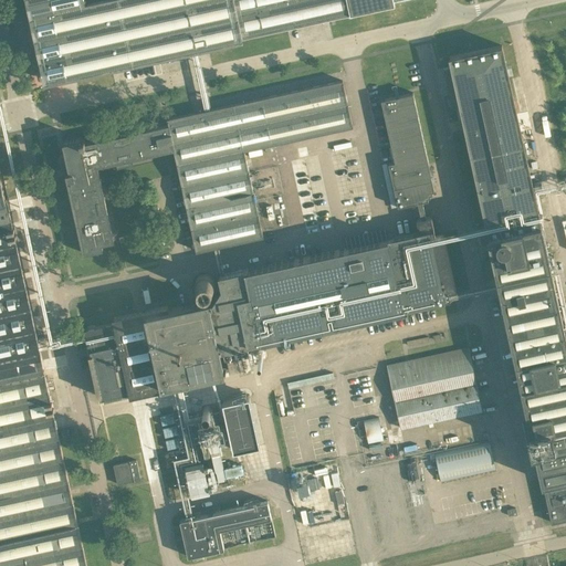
[(28,0),(45,81),(101,69),(165,54),(349,13),(350,16),(395,6),(392,0),(28,0)]
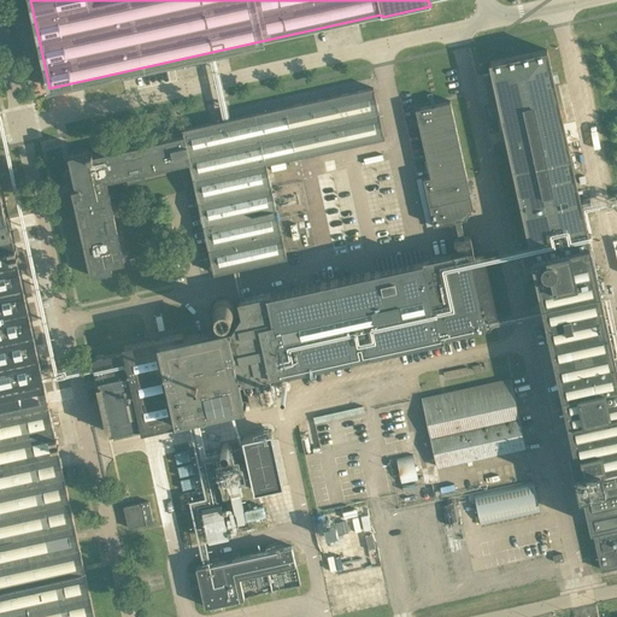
[(616,366),(589,242),(588,235),(570,156),(547,50),(489,62),(530,247),(533,256),(579,468),(575,469),(580,489),(583,488),(601,569),(616,565),(616,366)]
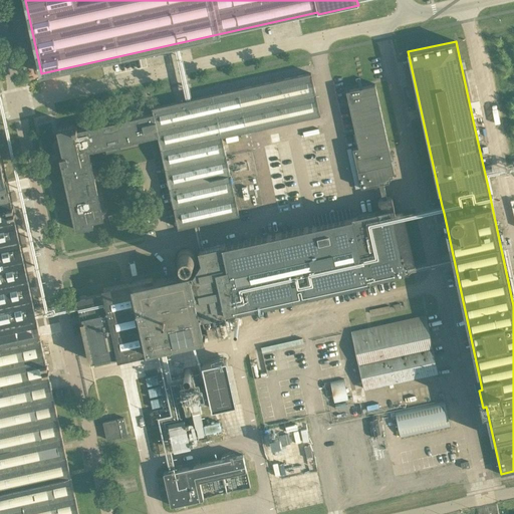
[(218,219),(219,224),(239,220),(238,215),(221,136),(319,114),(310,73),(152,108),(154,113),(159,135),(179,228),(218,219)]
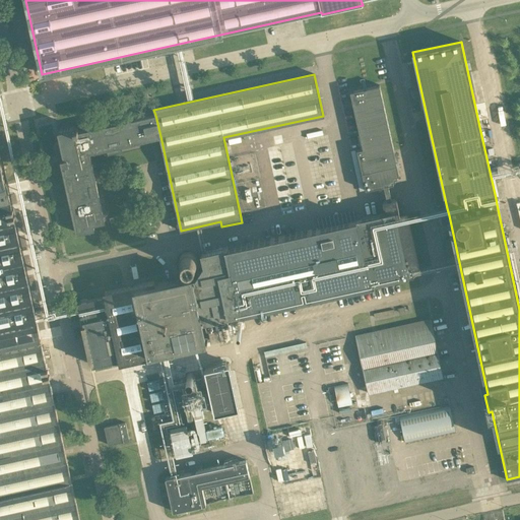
[(379,85),(349,91),(363,148),(356,149),(366,190),(384,186),(387,200),(391,199),(388,185),(393,184),(393,181),(395,181),(395,178),(397,178),(397,176),(399,175),(394,150),(379,85)]
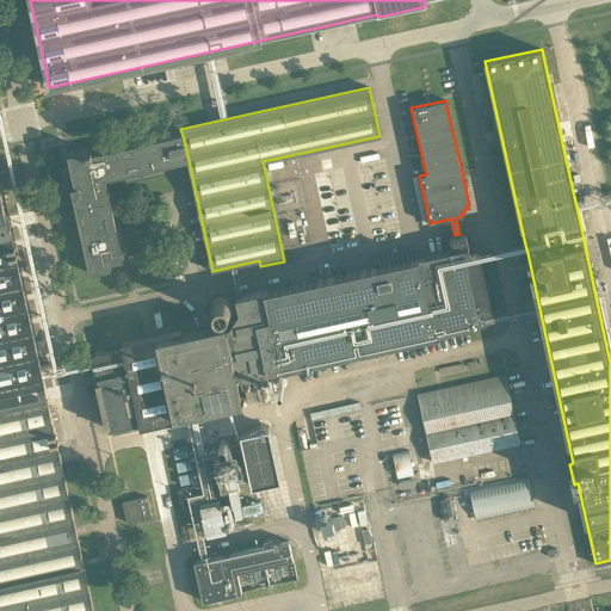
[(125,173),(127,179),(144,174),(143,170),(189,160),(183,135),(92,154),(91,150),(87,152),(86,149),(69,153),(72,165),(65,166),(69,186),(72,185),(73,190),(72,191),(84,241),(90,272),(110,269),(109,263),(122,259),(104,178),(125,173)]
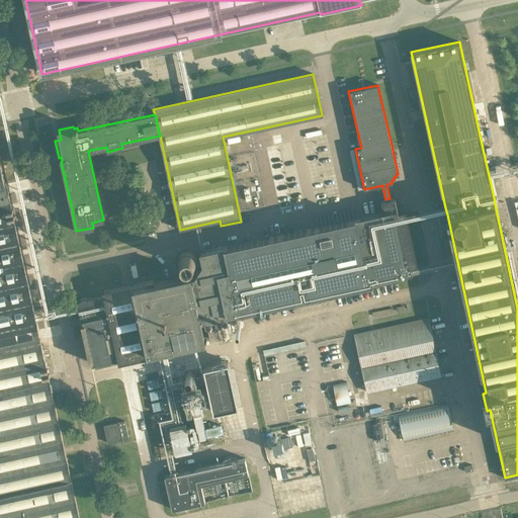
[(227,245),(226,245),(230,261),(239,305),(240,311),(296,298),(369,282),(398,276),(398,277),(411,274),(410,268),(417,266),(406,212),(405,212),(404,206),(397,207),(395,197),(390,198),(385,199),(381,200),(383,212),(354,219),(228,246),(227,245)]
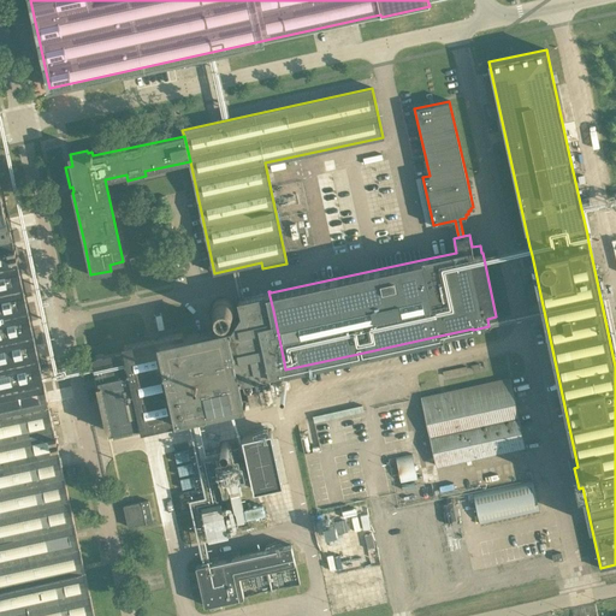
[(12,242),(0,243),(0,615),(94,615),(16,259),(17,259),(17,256),(15,256),(13,250),(16,250),(15,248),(13,249),(12,242)]
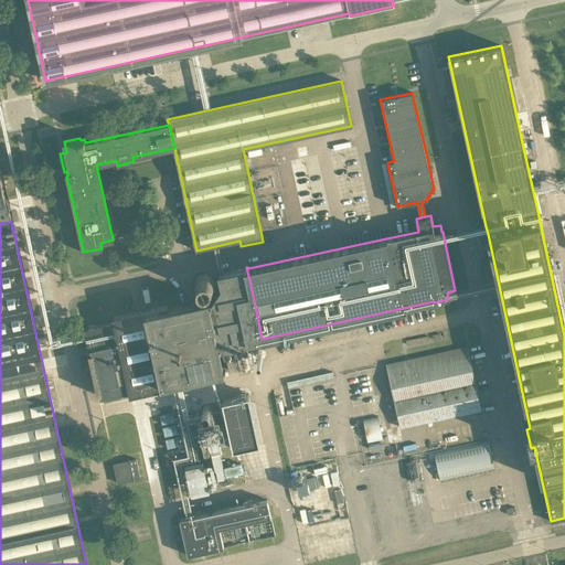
[(114,322),(86,328),(91,350),(92,350),(92,352),(89,353),(98,393),(100,393),(100,396),(129,391),(130,394),(160,387),(184,383),(184,380),(225,371),(220,348),(262,339),(260,332),(251,285),(246,267),(219,274),(220,279),(214,281),(214,280),(213,279),(213,278),(212,277),(211,276),(210,276),(210,275),(209,275),(208,275),(208,274),(206,274),(205,274),(204,274),(203,274),(202,274),(201,275),(200,275),(199,276),(198,277),(196,278),(196,279),(195,280),(195,281),(195,283),(195,284),(195,285),(195,286),(195,287),(196,288),(196,289),(198,289),(198,290),(199,290),(199,291),(200,291),(200,292),(201,292),(202,292),(203,292),(203,294),(204,294),(205,294),(206,294),(206,292),(209,299),(168,308),(167,305),(140,310),(114,317),(114,322)]
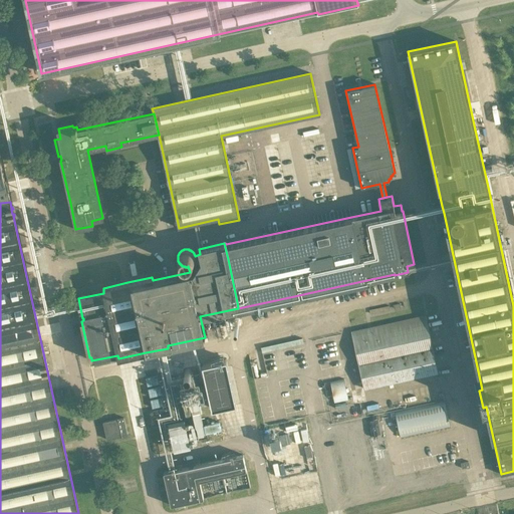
[(351,332),(363,388),(438,371),(426,315),(351,332)]
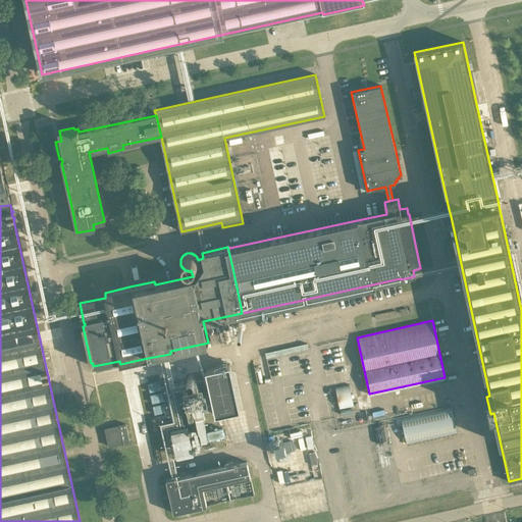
[(350,384),(335,387),(340,408),(354,406),(350,384)]
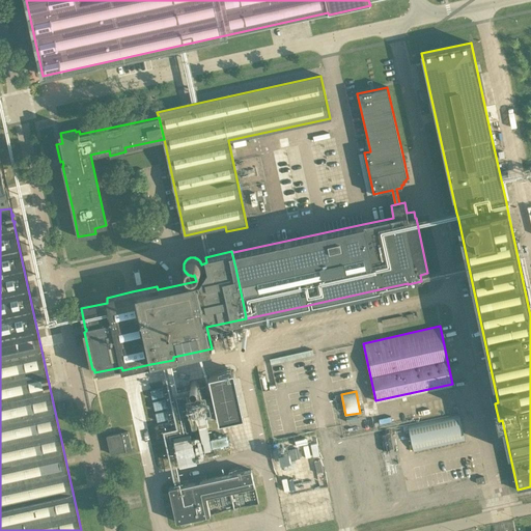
[(465,440),(458,414),(408,425),(414,451),(465,440)]
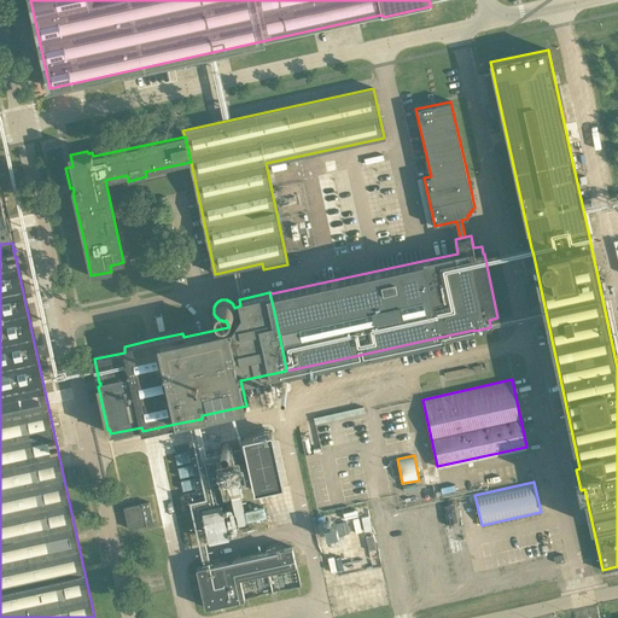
[(124,507),(129,528),(153,523),(149,502),(124,507)]
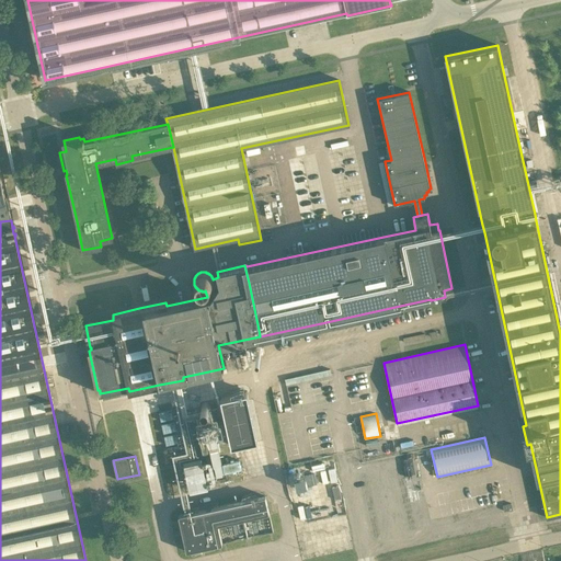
[(235,461),(233,459),(230,460),(231,461),(183,472),(185,481),(232,471),(233,472),(237,472),(237,470),(241,469),(239,460),(235,461)]
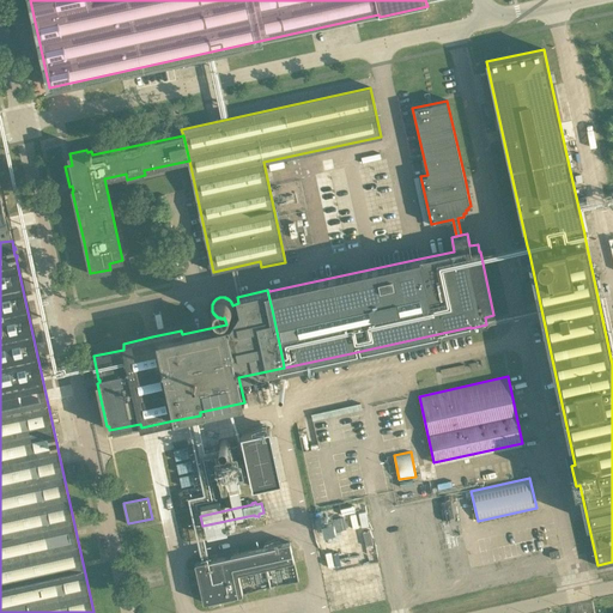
[(290,542),(261,548),(195,563),(204,604),(243,595),(240,580),(266,574),(296,568),(290,542)]
